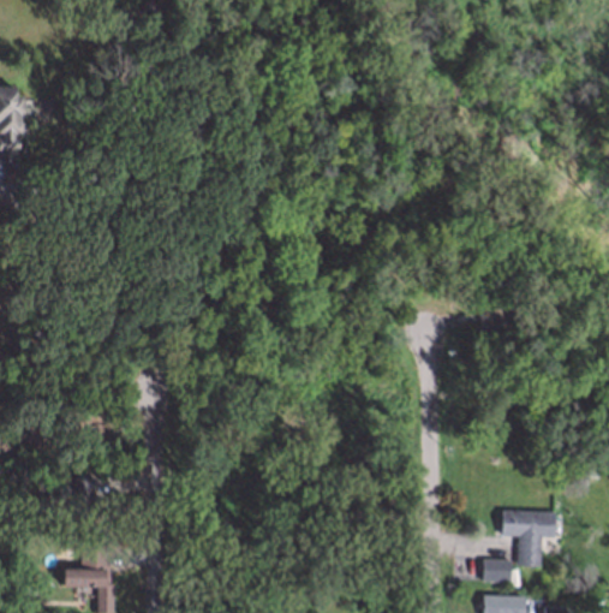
[(0,158),(0,82),(18,82),(18,91),(28,90),(28,124),(22,124),(23,158),(0,158)]
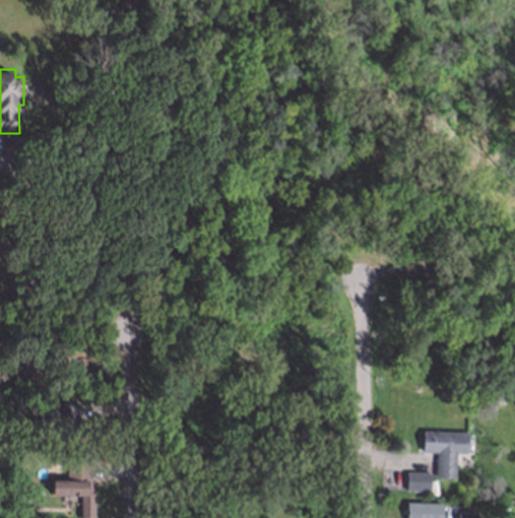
[(40,418),(48,418),(48,408),(60,408),(60,418),(66,418),(66,402),(83,402),(82,440),(39,438),(40,418)]
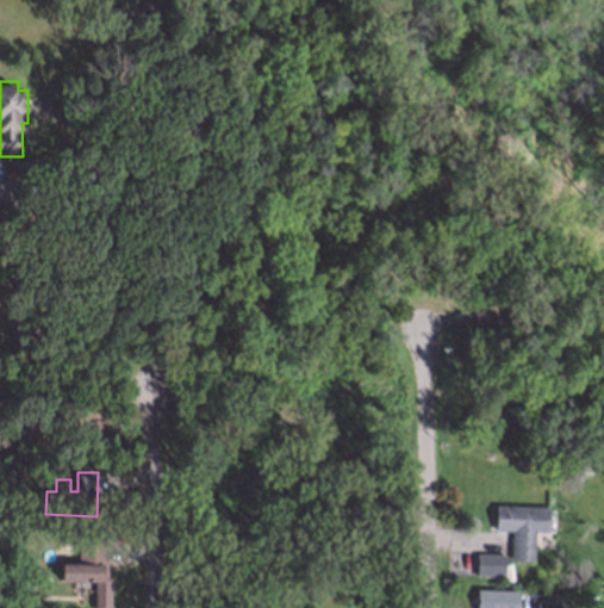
[(536,562),(514,560),(515,531),(497,531),(498,506),(552,508),(550,532),(537,532),(536,562)]
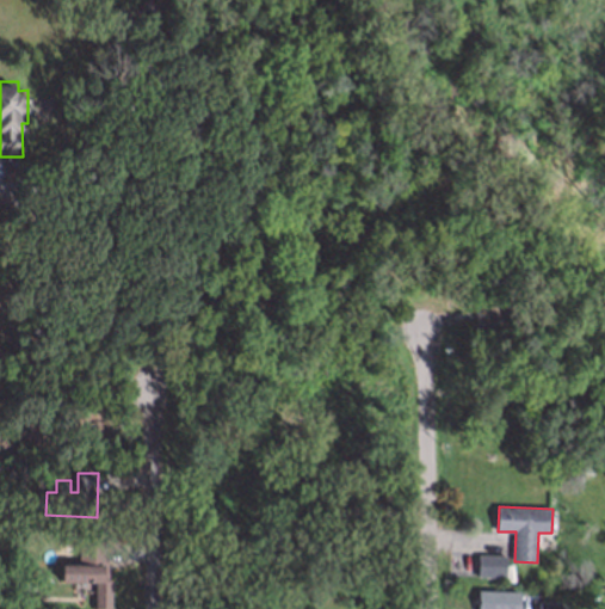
[(97,608),(97,584),(66,584),(66,565),(82,565),(82,542),(110,541),(110,568),(107,568),(107,579),(113,579),(113,608),(97,608)]
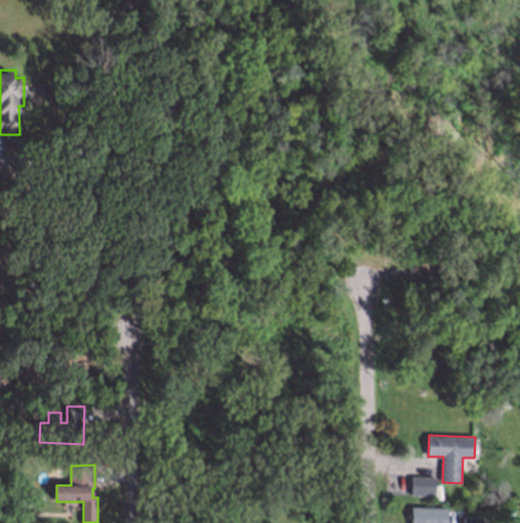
[(436,496),(413,494),(414,476),(438,477),(436,496)]
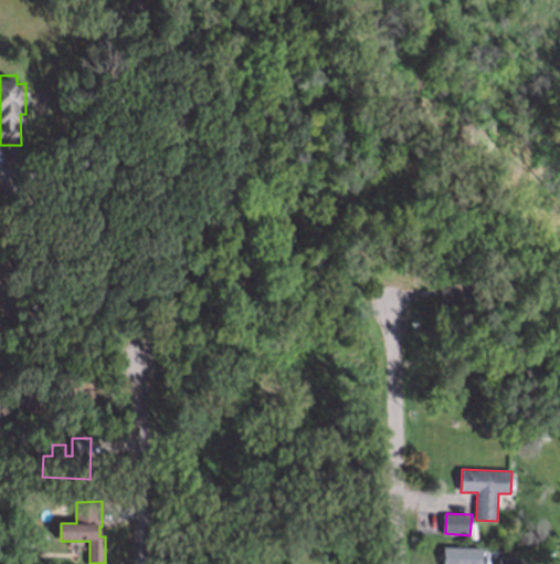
[(444,563),(444,547),(483,547),(483,563),(444,563)]
